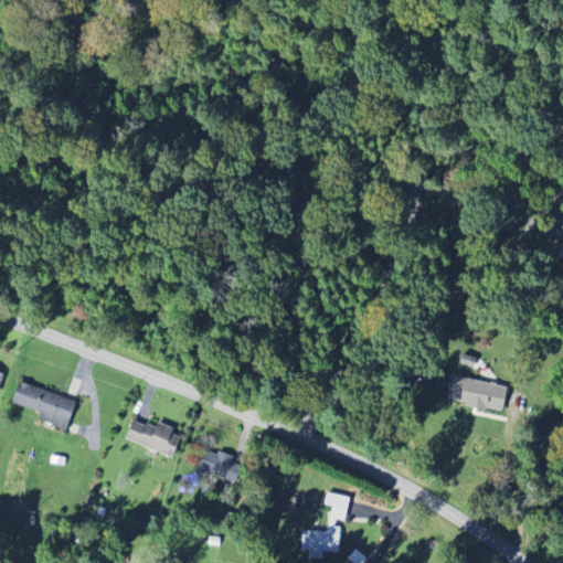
[(437,400),(494,412),(499,386),(443,374),(437,400)]
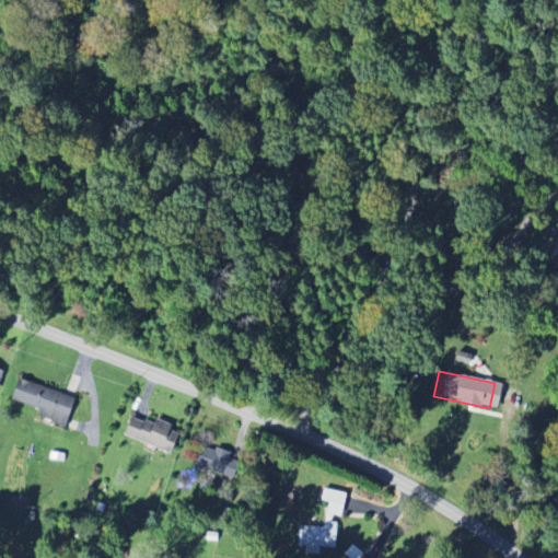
[(66,426),(76,396),(20,376),(12,398),(39,407),(36,415),(66,426)]
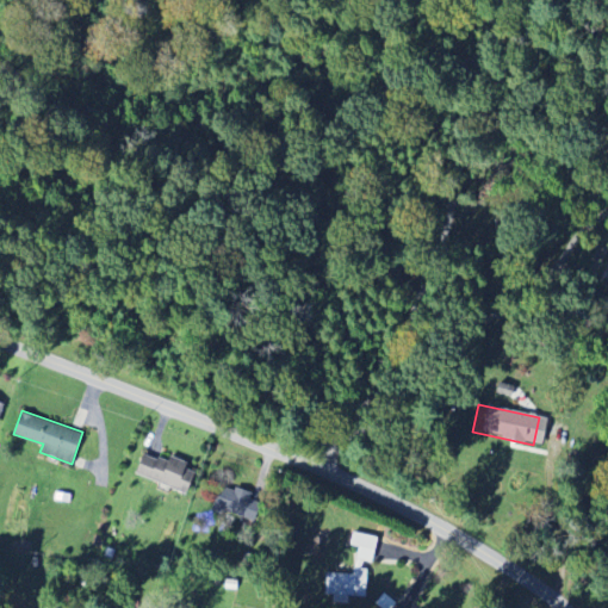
[(196,467),(168,457),(167,460),(143,453),(136,473),(187,492),(196,467)]
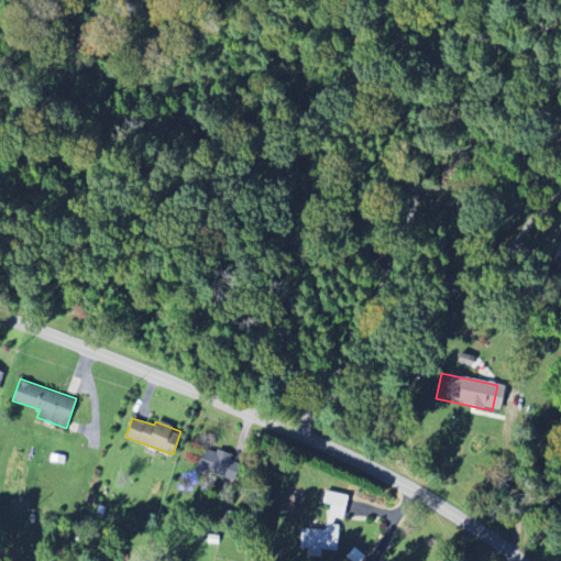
[(233,481),(239,463),(229,460),(231,454),(201,446),(195,470),(233,481)]
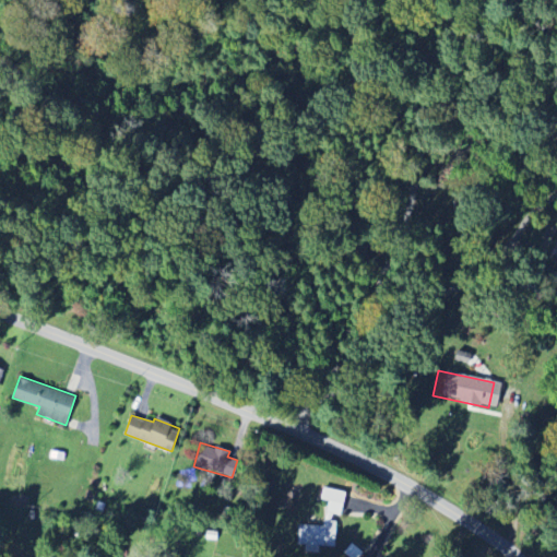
[(345,490),(321,486),(319,498),(328,500),(322,526),(300,522),(296,542),(316,545),(316,543),(333,546),(339,517),(340,518),(345,490)]
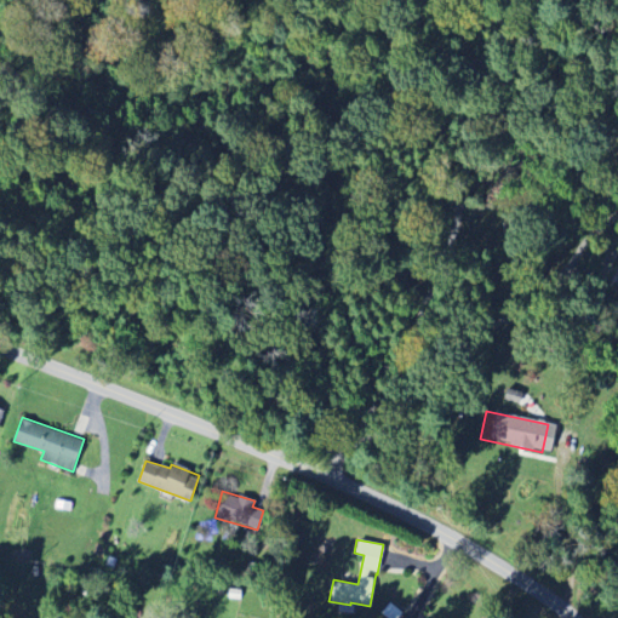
All buildings are outlined.
